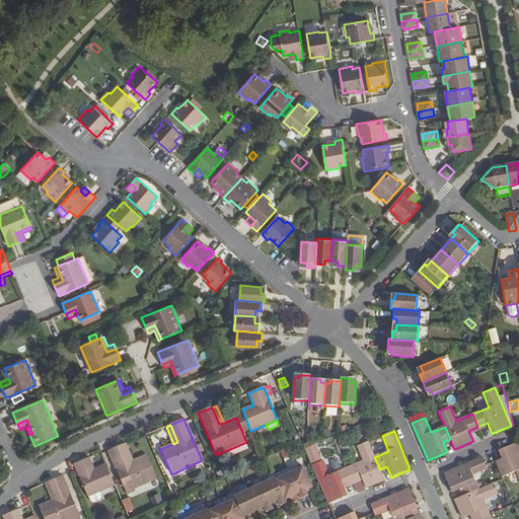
[(363,461),(347,468),(352,482),(361,477),(363,482),(366,488),(384,479),(381,473),(380,469),(374,457),(368,442),(357,447),(363,461)]
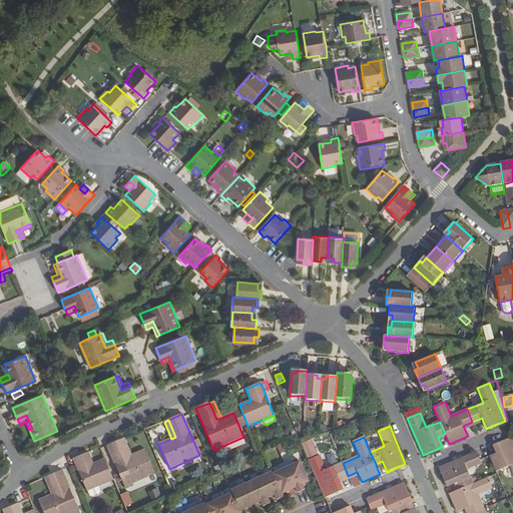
[(496,453),(498,457),(491,460),(496,472),(511,466),(512,470),(512,441),(511,437),(492,445),(496,452),(496,453)]
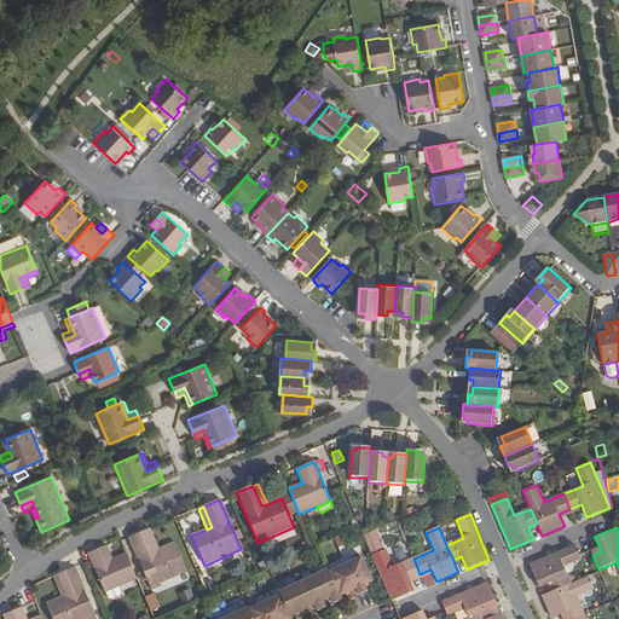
[(151,528),(146,531),(155,551),(160,549),(151,528)]
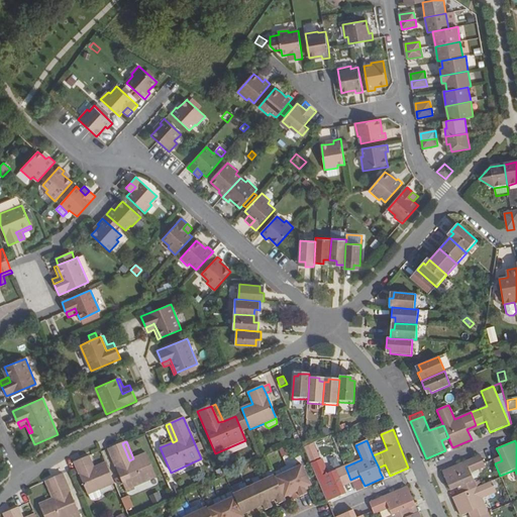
[(200,442),(195,444),(198,451),(203,449),(200,442)]
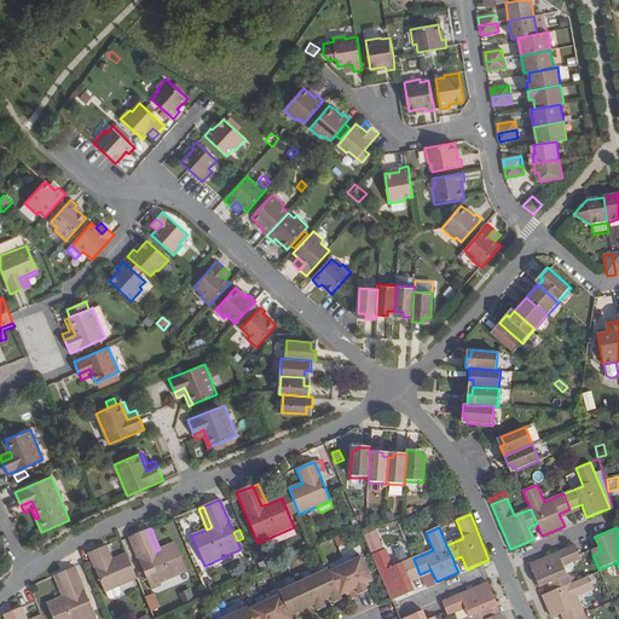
[(146,531),(129,538),(144,571),(148,580),(150,588),(187,572),(175,543),(160,549),(155,551),(146,531)]
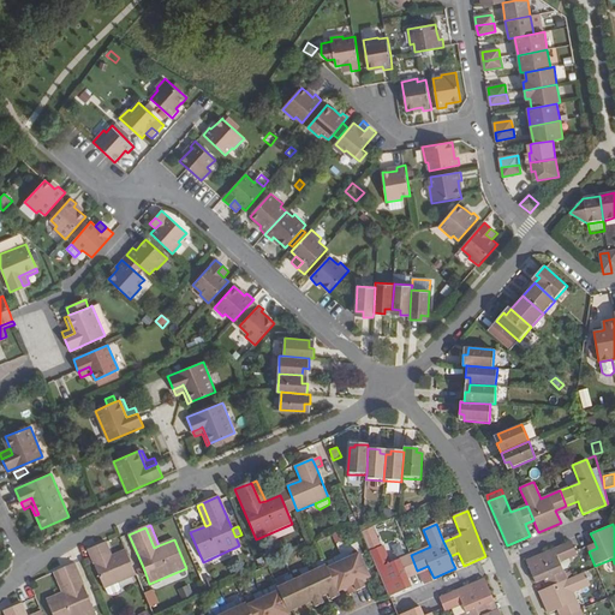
[(377,541),(366,545),(370,553),(381,548),(377,541)]
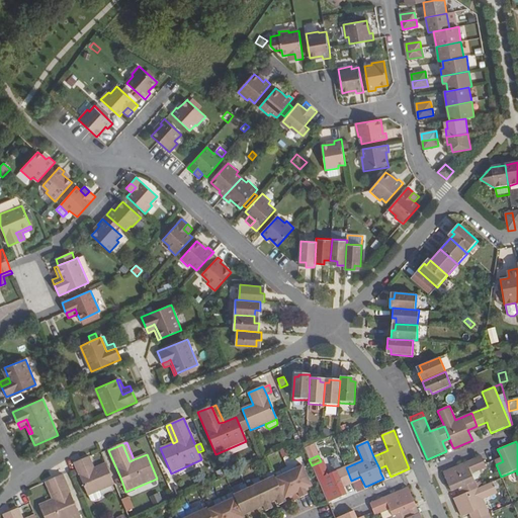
[(443,472),(451,492),(457,489),(461,488),(464,494),(478,489),(476,484),(475,481),(471,473),(480,470),(487,467),(485,463),(482,456),(443,472)]
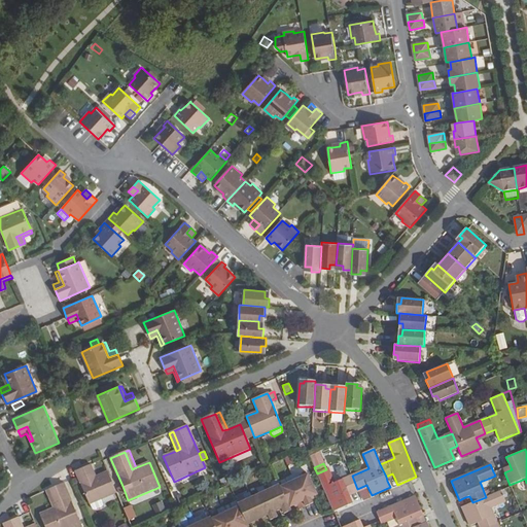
[(75,471),(90,504),(90,503),(102,499),(116,493),(107,472),(96,477),(91,465),(75,471)]
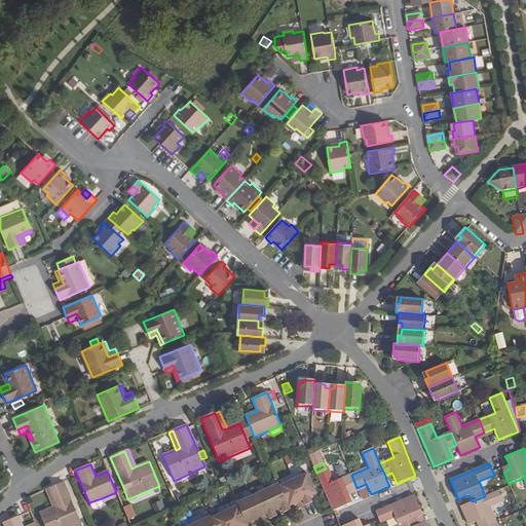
[(328,467),(316,473),(333,511),(351,502),(349,496),(347,492),(357,488),(351,475),(334,482),(328,467)]
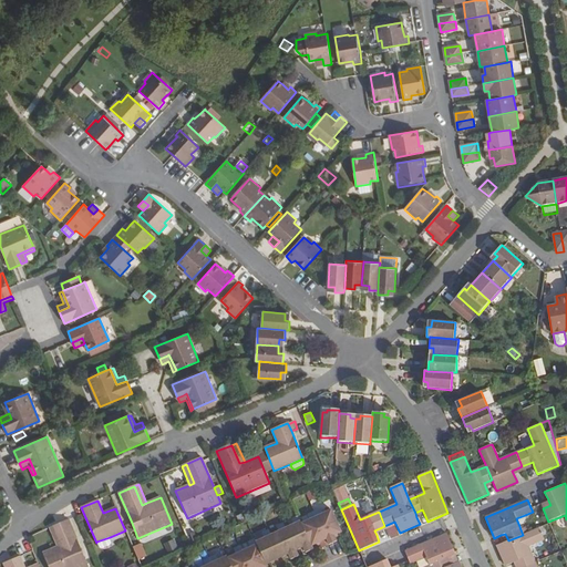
[(313,511),(327,539),(329,545),(338,540),(334,535),(342,532),(331,508),(322,513),(320,508),(313,511)]
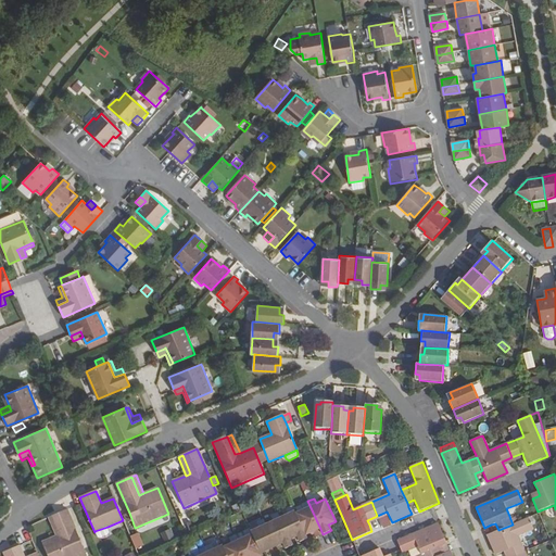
[(320,529),(307,501),(301,504),(304,508),(295,513),(306,535),(320,529)]
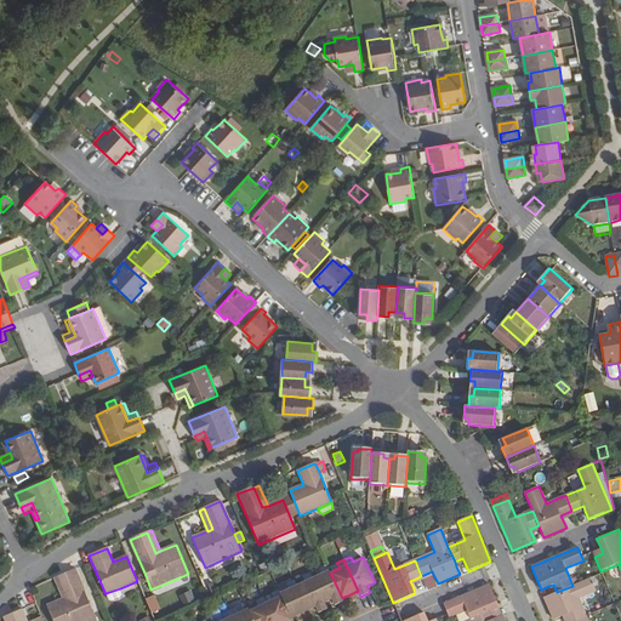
[(342,598),(330,573),(329,570),(326,564),(319,568),(322,574),(313,577),(325,603),(332,599),(335,605),(343,600),(342,598)]
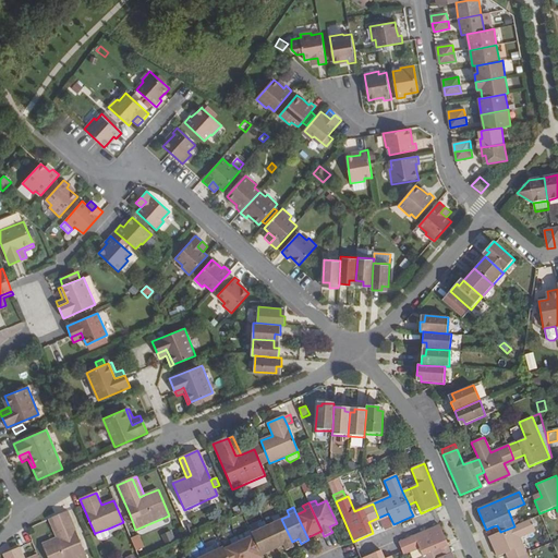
[(518,510),(517,507),(508,510),(511,518),(514,516),(518,510)]
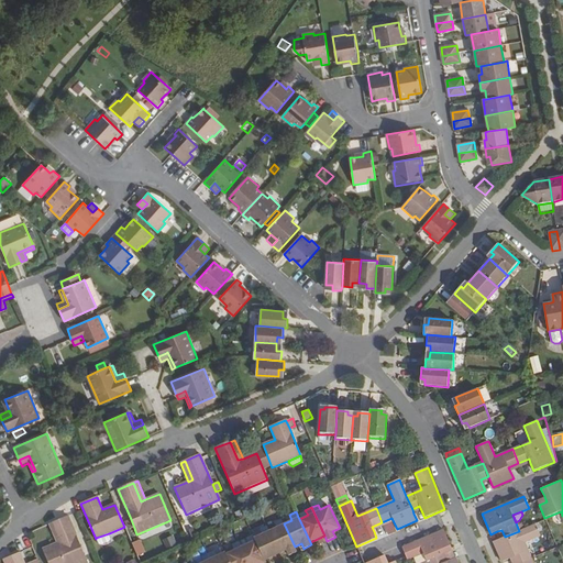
[(85,562),(87,562),(68,517),(52,523),(59,542),(56,544),(42,550),(47,562),(85,562)]
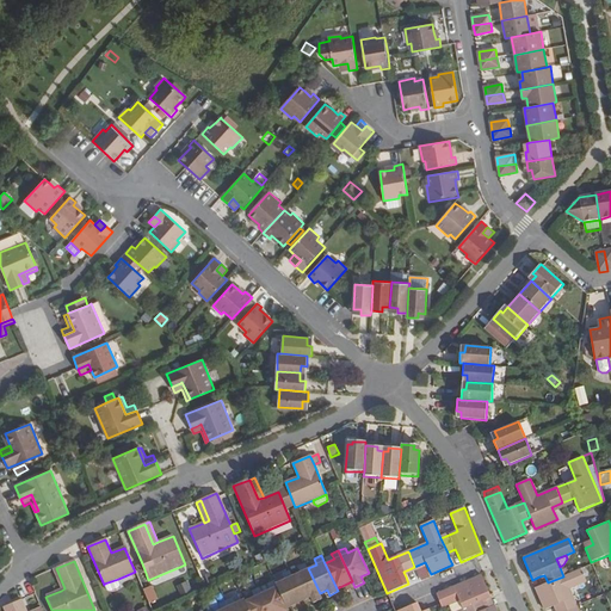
[(320,593),(308,568),(306,562),(298,566),(302,572),(291,575),(303,600),(310,597),(314,603),(322,598),(320,593)]
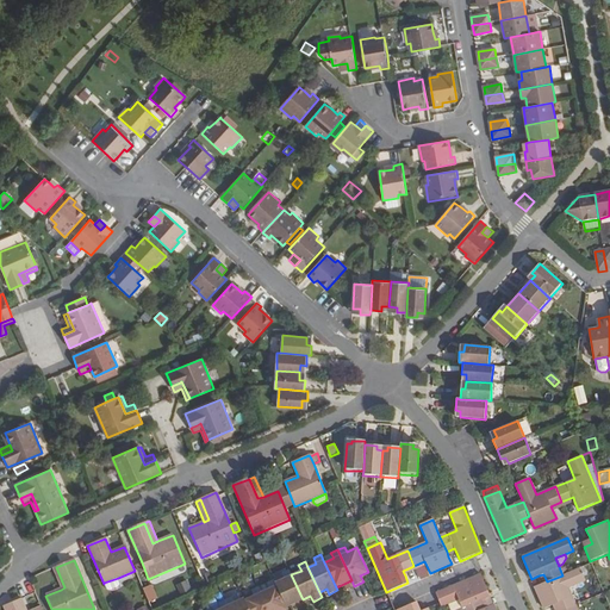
[(142,562),(135,566),(138,574),(145,572),(142,562)]
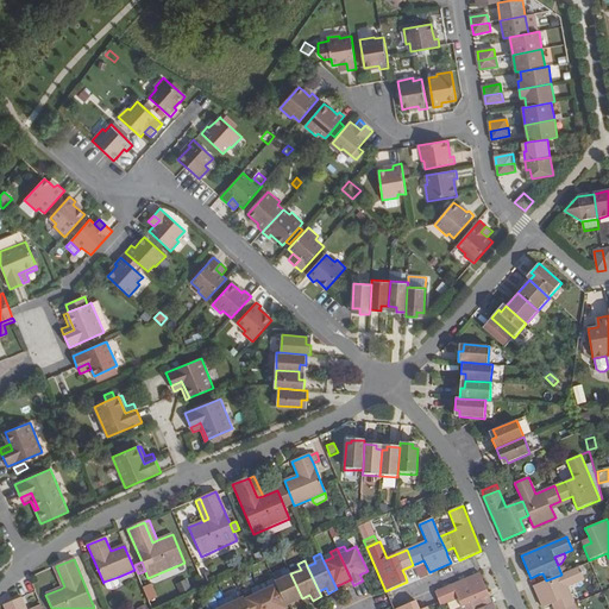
[(56,566),(52,567),(61,589),(64,586),(56,566)]
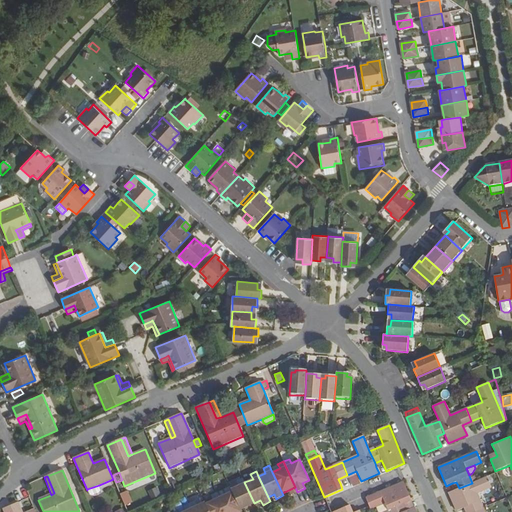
[(449,493),(456,510),(463,508),(467,506),(469,511),(472,511),(483,507),(478,494),(491,488),(490,485),(488,479),(486,476),(472,483),(459,488),(455,490),(449,493)]
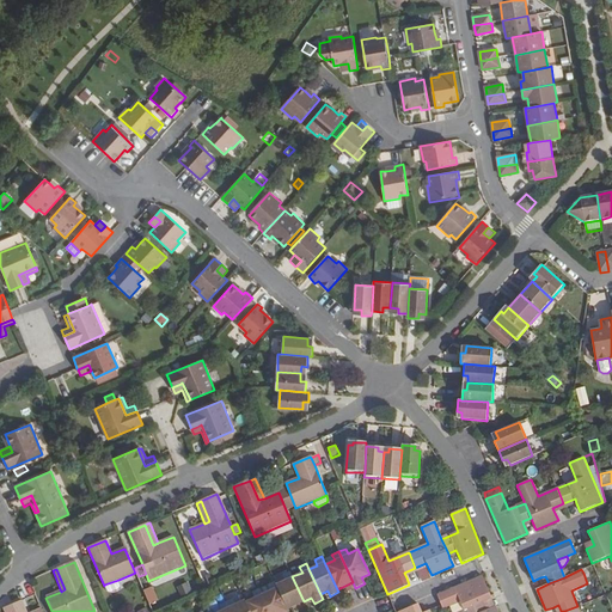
[(591,570),(583,573),(586,580),(593,576),(591,570)]
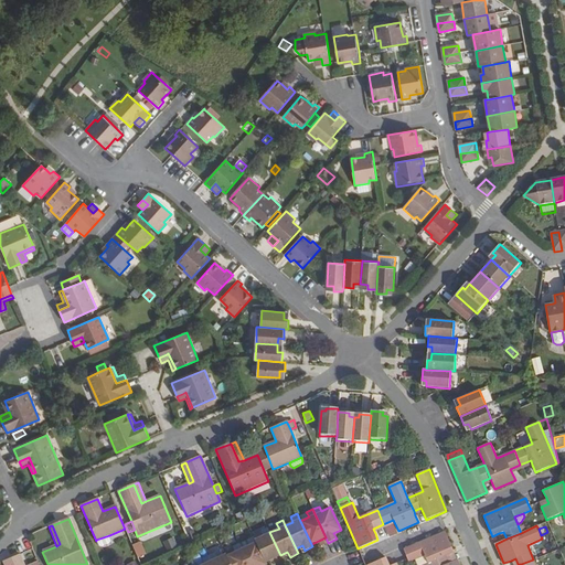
[(280,555),(269,532),(267,528),(262,530),(264,535),(254,540),(267,562),(280,555)]
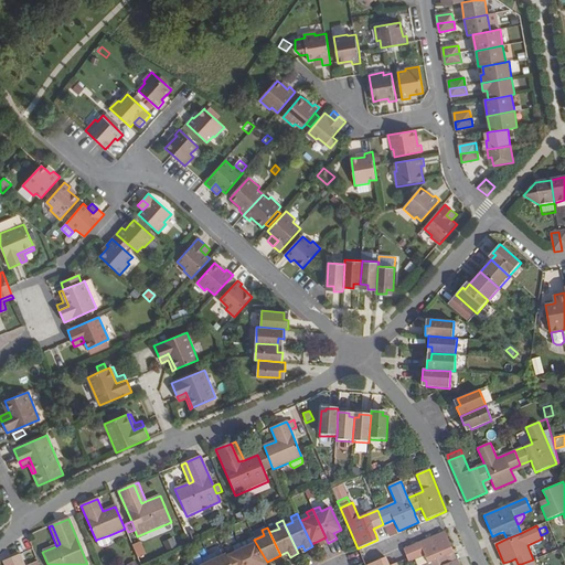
[(445,533),(404,551),(407,557),(408,563),(425,556),(427,563),(428,564),(445,564),(443,558),(447,556),(454,554),(445,533)]
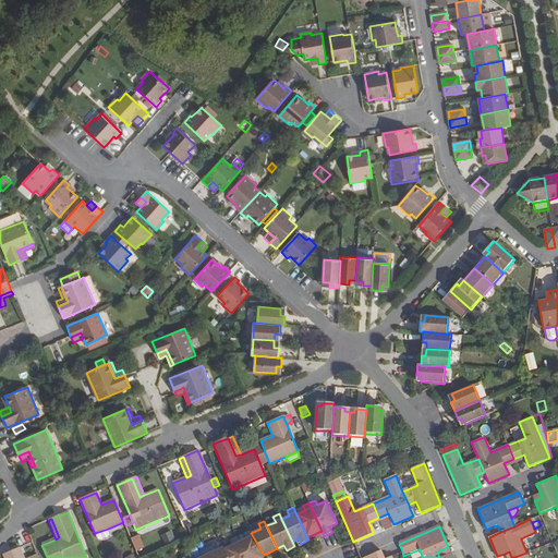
[(108,529),(95,533),(96,535),(97,538),(100,541),(109,537),(110,534),(108,529)]
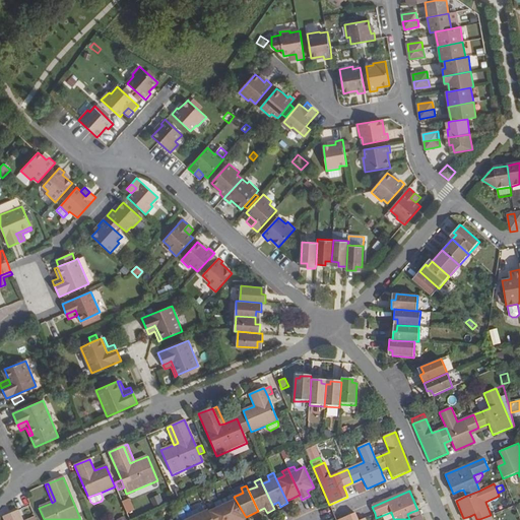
[(246,517),(234,497),(234,494),(228,497),(230,501),(222,504),(230,519),(243,519),(246,519),(246,517)]
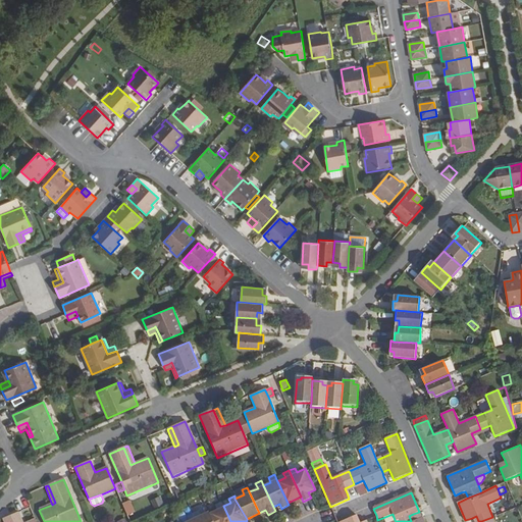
[(151,501),(154,507),(163,503),(160,497),(151,501)]
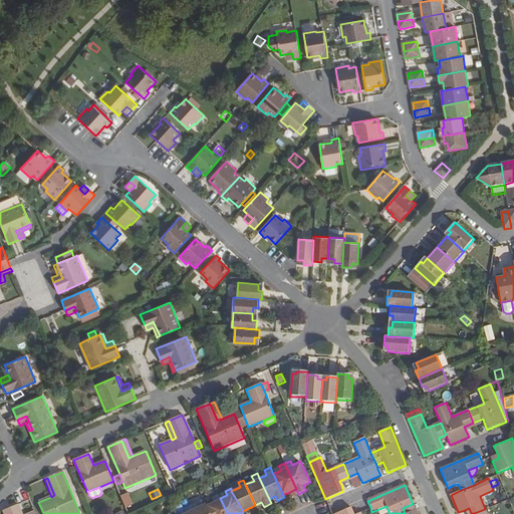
[(227,513),(220,498),(218,494),(213,497),(215,501),(206,505),(210,513),(227,513)]
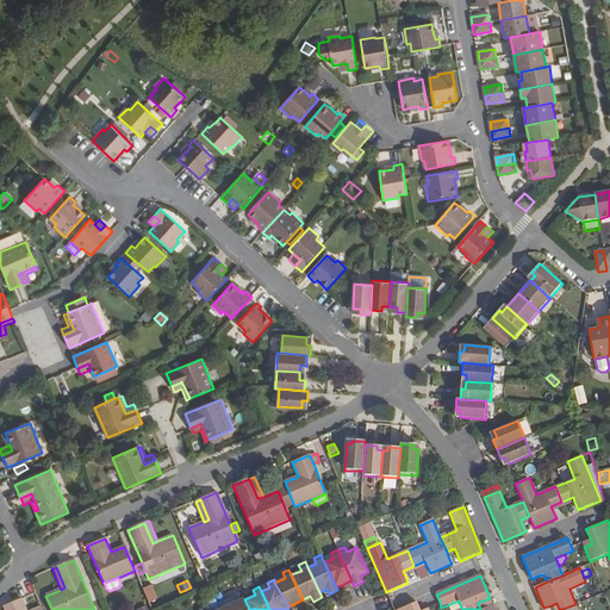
[(249,609),(244,599),(244,597),(235,602),(232,596),(225,599),(230,609),(249,609)]
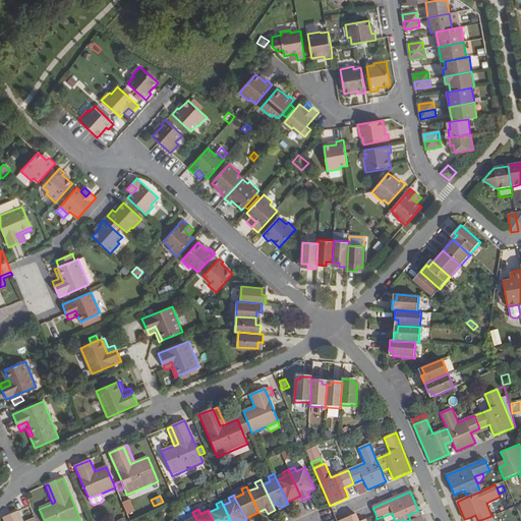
[(3,518),(4,520),(36,520),(35,519),(30,520),(21,520),(18,512),(3,518)]
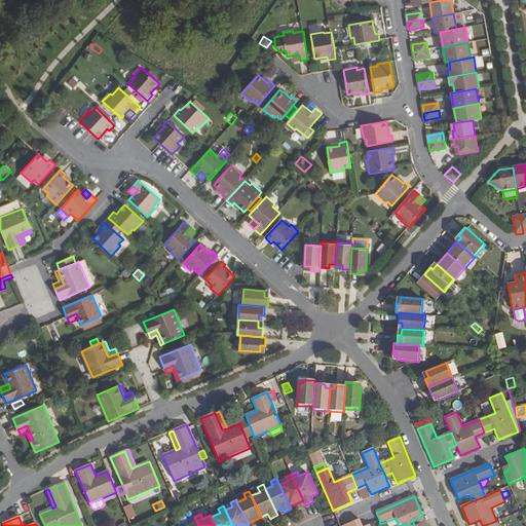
[(198,525),(194,517),(188,520),(191,524),(186,525),(198,525)]
